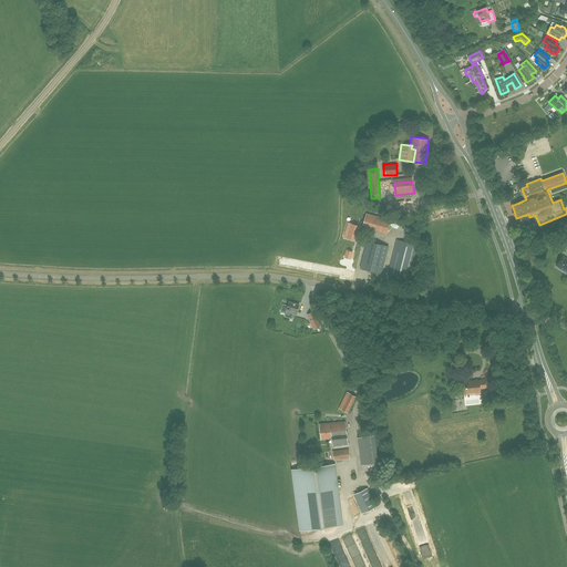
[(367,213),(362,228),(373,230),(385,234),(390,220),(367,213)]
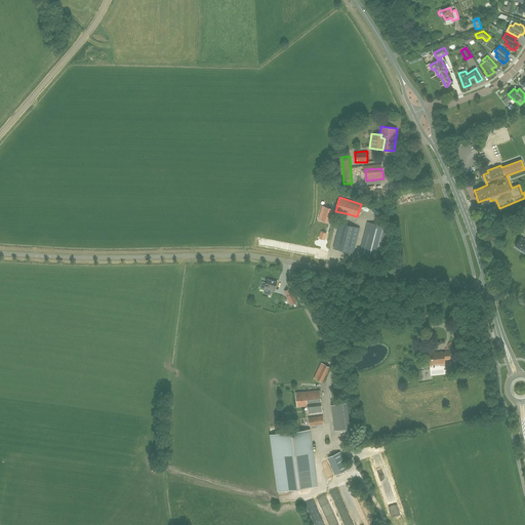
[(333,209),(325,207),(321,219),(329,223),(333,209)]
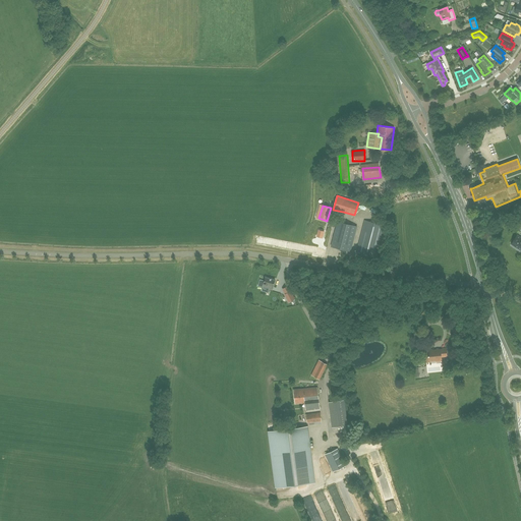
[(357,251),(377,256),(385,225),(365,220),(357,251)]
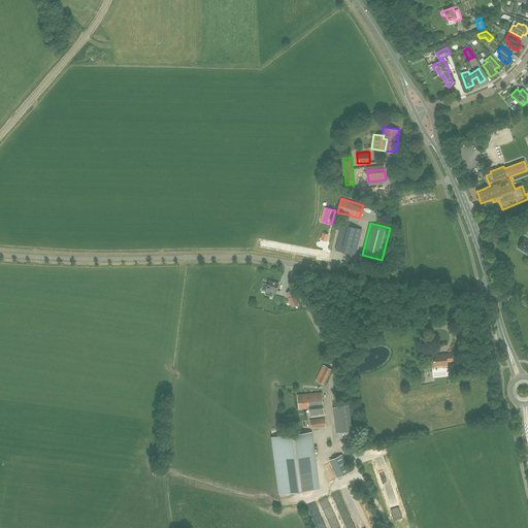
[(335,250),(355,255),(362,229),(342,224),(335,250)]
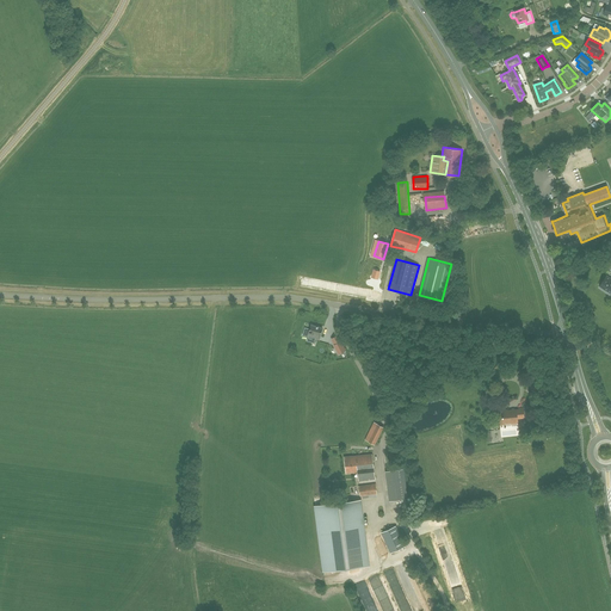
[(600,285),(610,292),(610,279),(606,276),(600,285)]
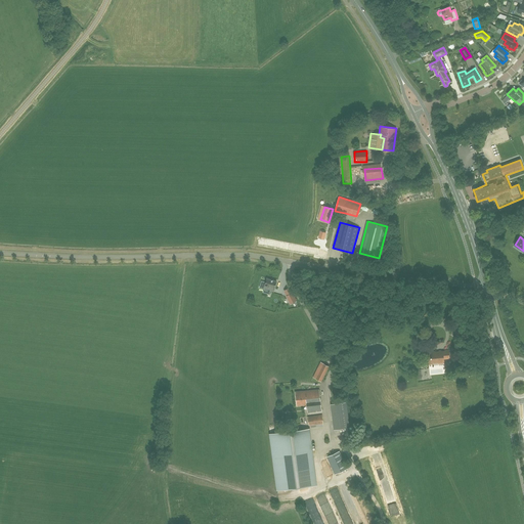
[(276,281),(267,278),(264,288),(270,289),(270,291),(273,292),(276,281)]
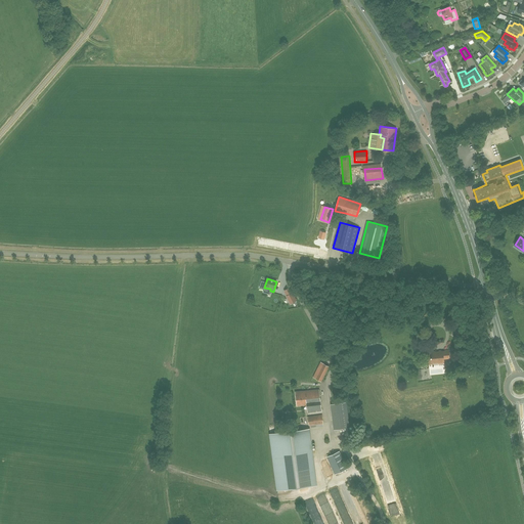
[(291,304),(296,301),(292,293),(290,288),(285,291),(287,296),(291,304)]
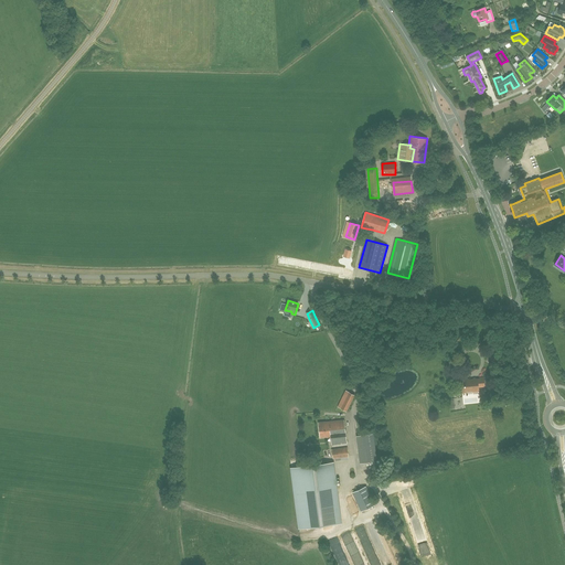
[(454,338),(461,344),(472,332),(465,324),(454,338)]
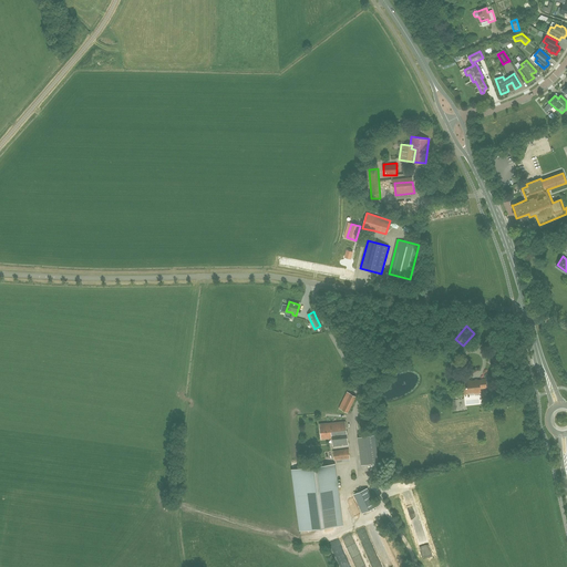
[(462,381),(463,394),(481,392),(481,388),(486,387),(485,378),(462,381)]
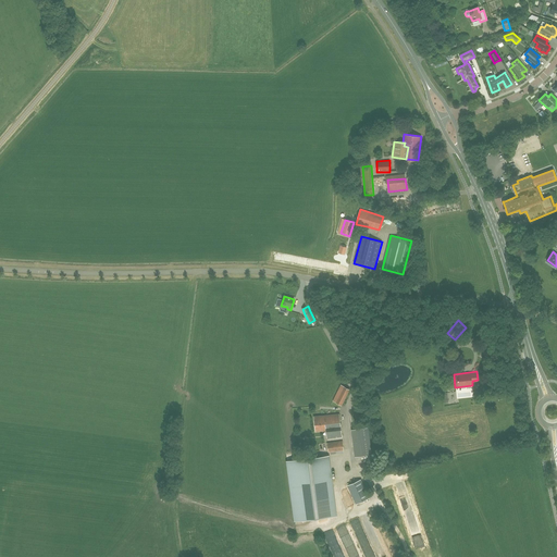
[(333,401),(342,406),(349,390),(341,385),(333,401)]
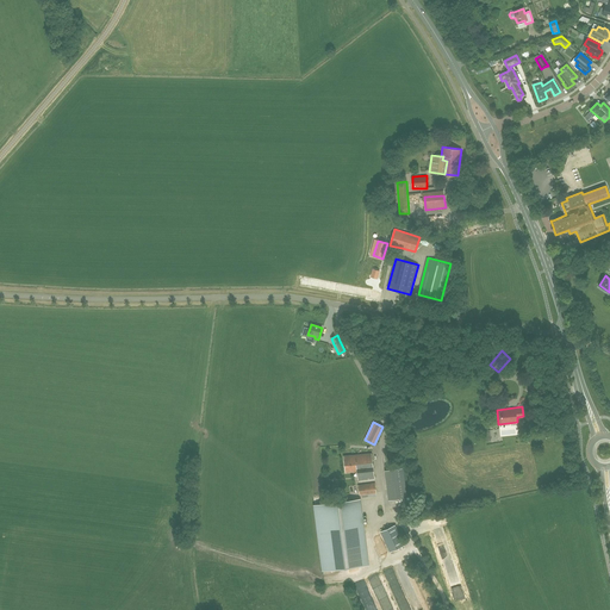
[(344,456),(346,473),(358,472),(359,481),(374,479),(372,453),(344,456)]
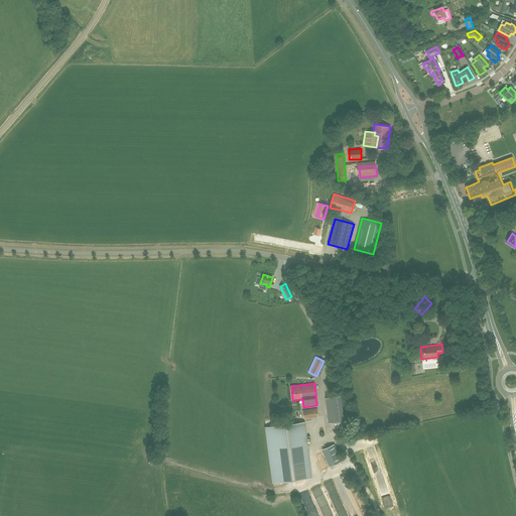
[(340,395),(324,397),(327,421),(343,419),(340,395)]
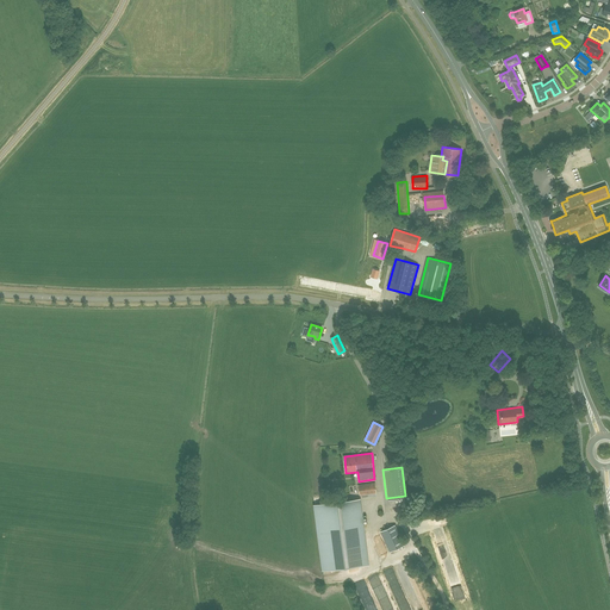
[(359,486),(360,496),(362,496),(362,498),(377,496),(375,484),(359,486)]
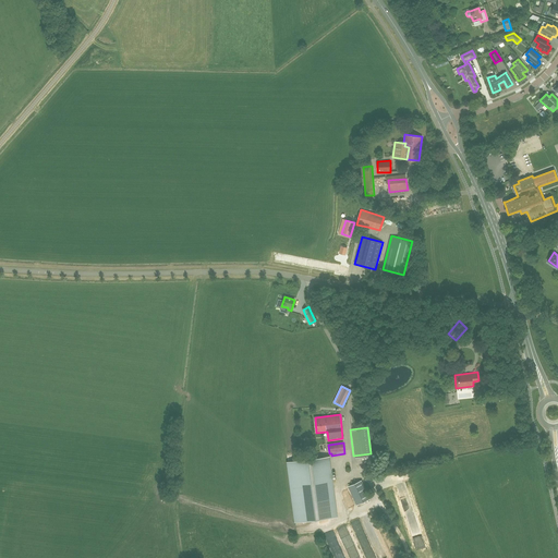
[(295,522),(332,517),(324,458),(288,462),(295,522)]
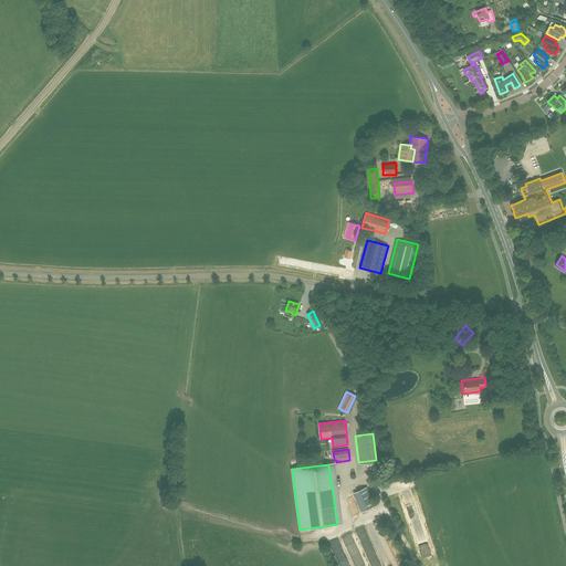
[(366,488),(354,493),(362,512),(375,506),(366,488)]
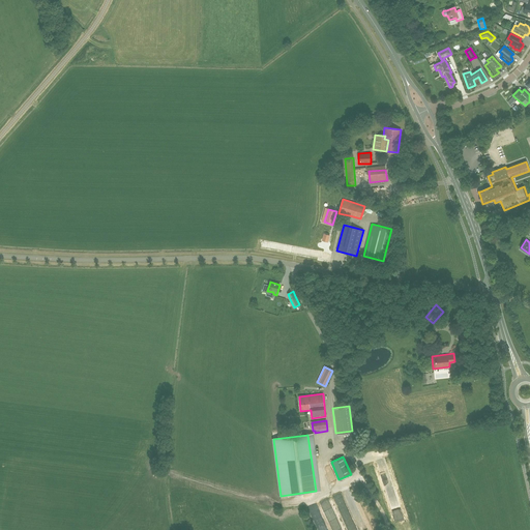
[(337,503),(345,501),(342,492),(335,493),(337,503)]
